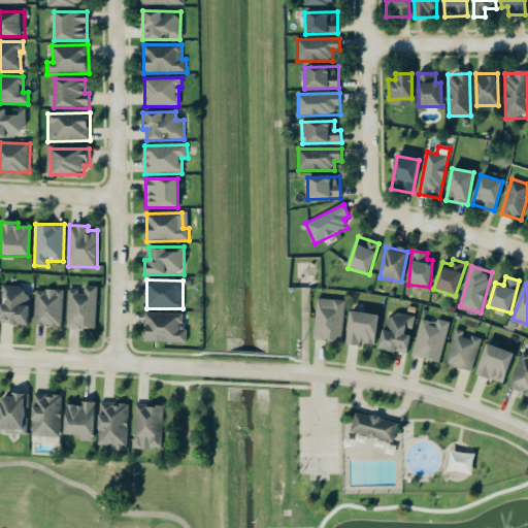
[(0,325),(28,326),(29,295),(23,295),(23,287),(1,286),(0,325)]
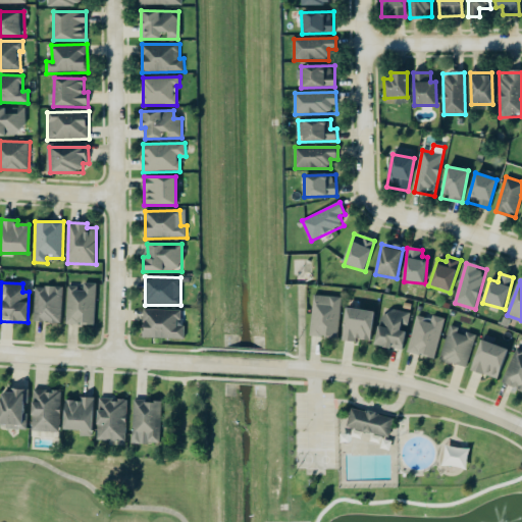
[(66,324),(95,325),(96,283),(84,283),(83,289),(67,288),(66,324)]
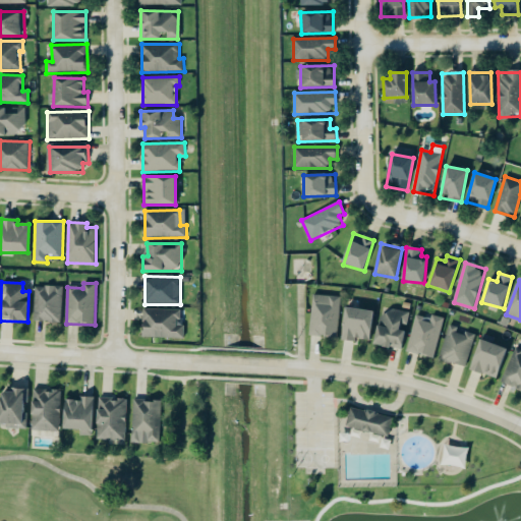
[(34,323),(61,323),(62,287),(35,287),(34,323)]
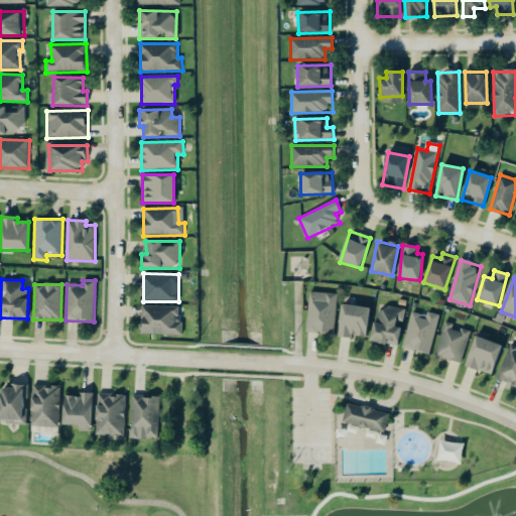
[(337,293),(309,292),(307,333),(335,335),(337,293)]
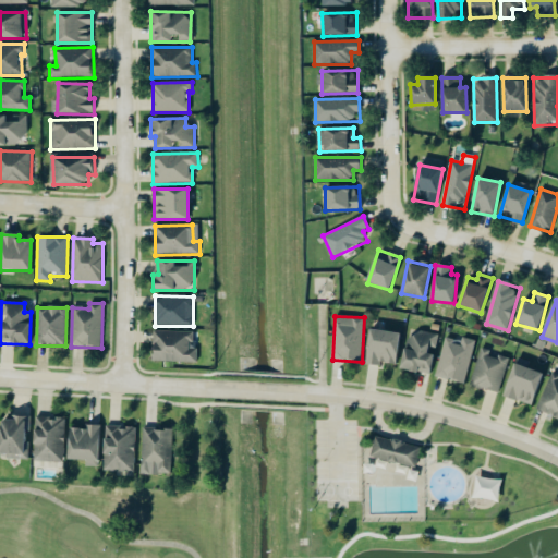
[(397,366),(399,332),(367,330),(366,364),(397,366)]
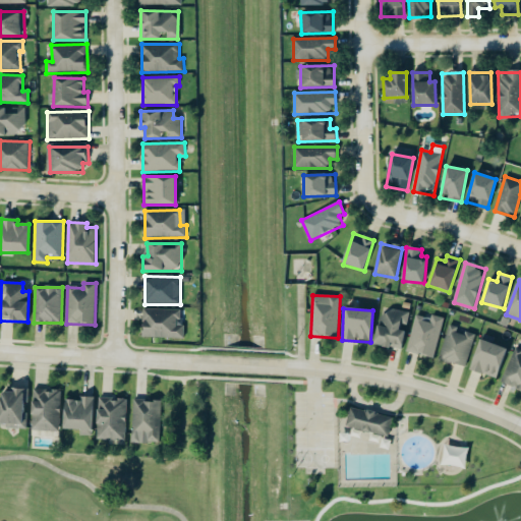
[(184,339),(184,324),(181,324),(181,310),(143,309),(142,338),(184,339)]
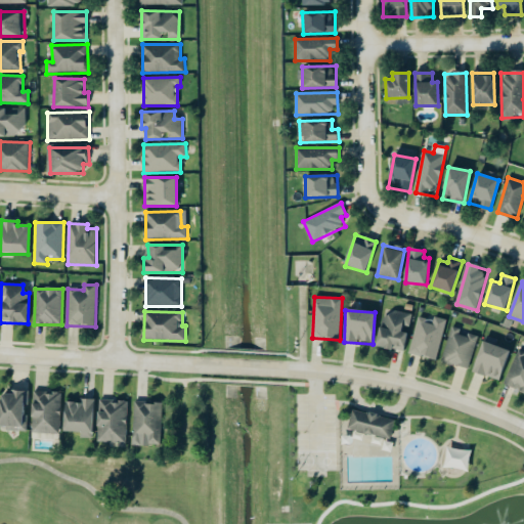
[(376,347),(404,352),(408,330),(410,331),(412,316),(386,311),(383,329),(379,328),(376,347)]
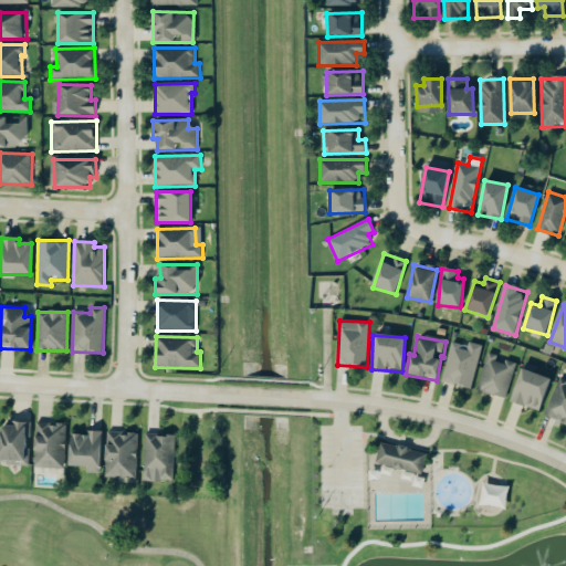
[(472,389),(482,348),(452,341),(442,383),(472,389)]
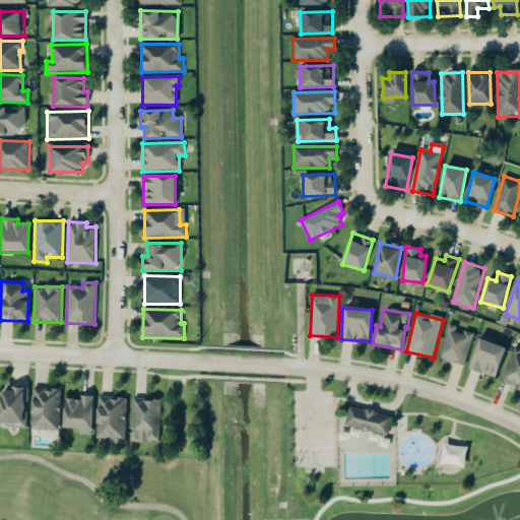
[(474,335),(457,331),(458,327),(449,325),(440,360),(466,367),(474,335)]
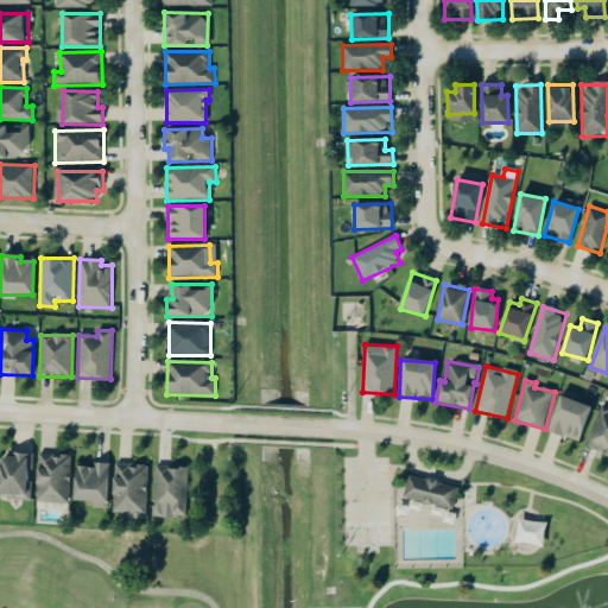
[(563,437),(563,436),(580,442),(593,407),(562,397),(549,432),(563,437)]
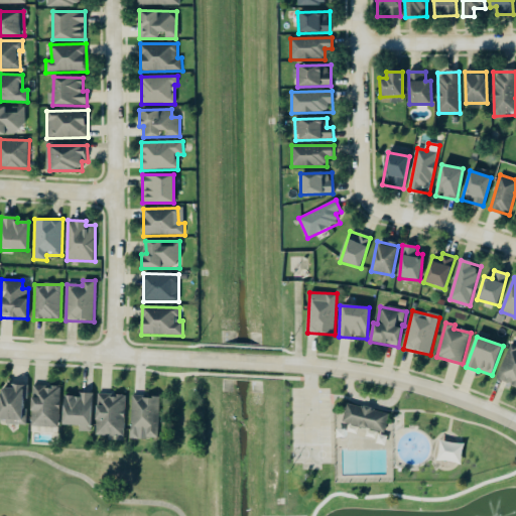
[(515,348),(511,346),(498,378),(515,385),(515,348)]
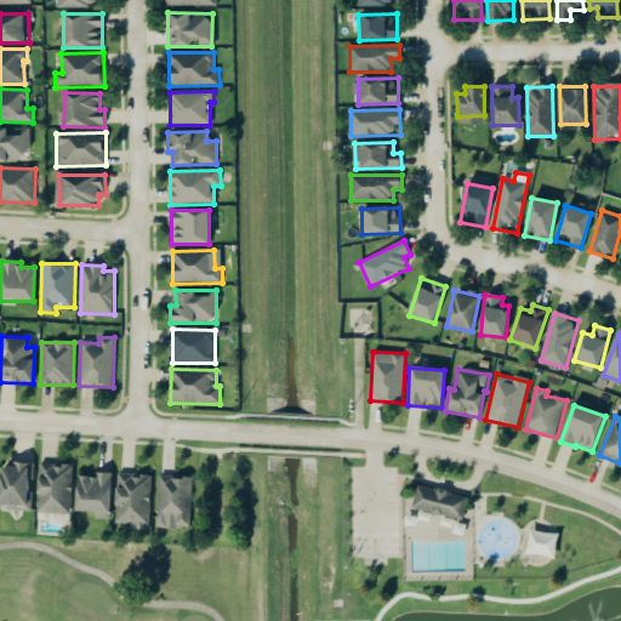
[(34,463),(0,462),(0,466),(0,503),(9,503),(9,510),(30,510),(32,480),(34,480),(34,463)]
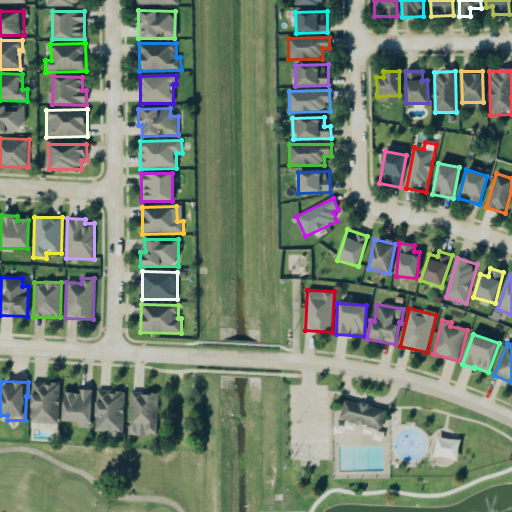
[(60,382),(32,382),(31,423),(59,423),(60,382)]
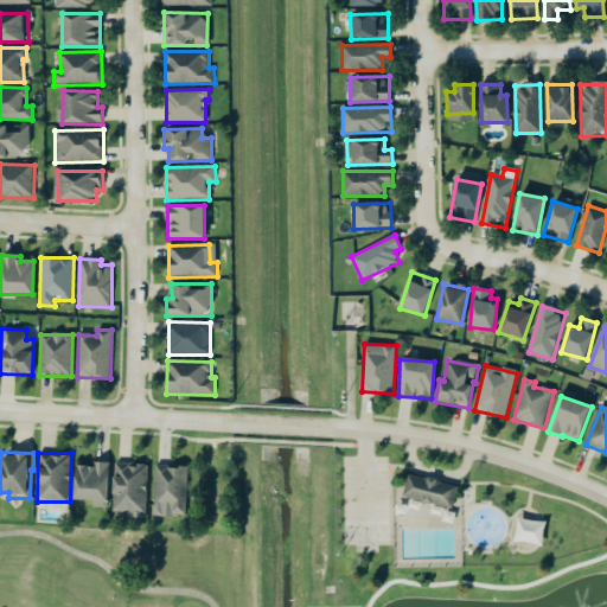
[(74,498),(94,499),(94,506),(107,508),(109,461),(94,461),(94,465),(75,465),(74,498)]
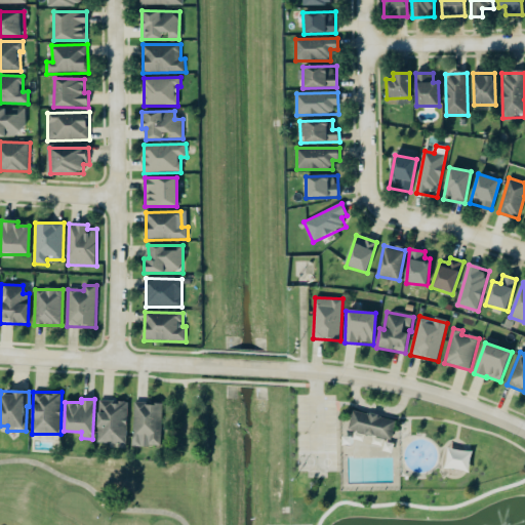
[(97,442),(127,444),(129,401),(99,400),(97,442)]
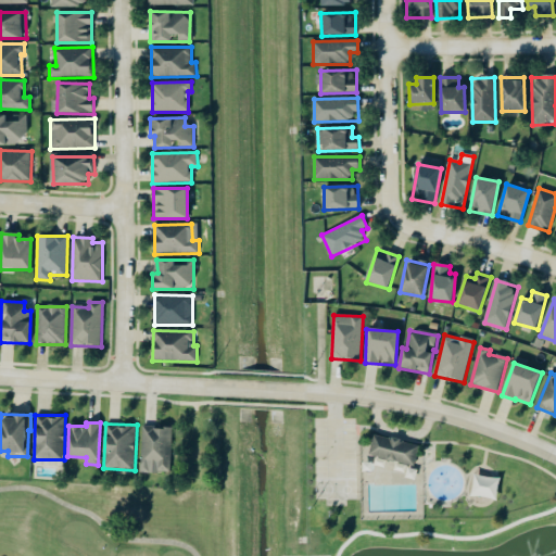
[(172,474),(173,427),(142,427),(141,472),(172,474)]
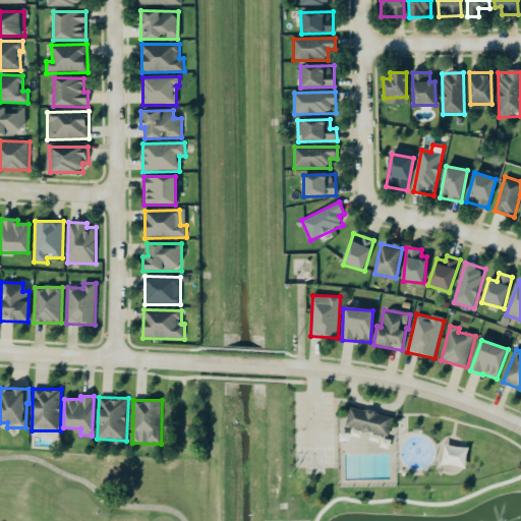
[(346,403),(387,413),(382,431),(341,421),(346,403)]
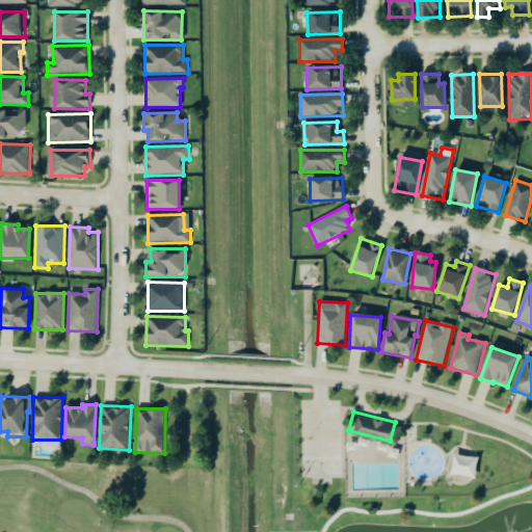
[(451,473),(475,478),(479,458),(455,453),(451,473)]
